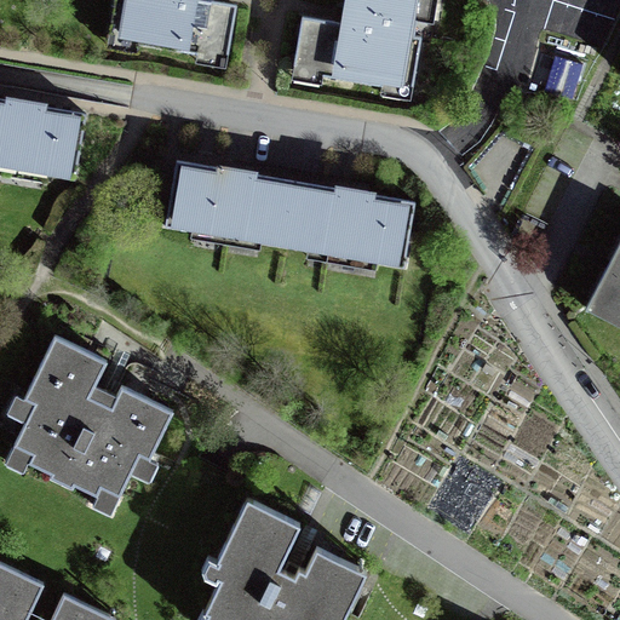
[(121,0),(116,38),(228,56),(236,4),(213,0),(121,0)]
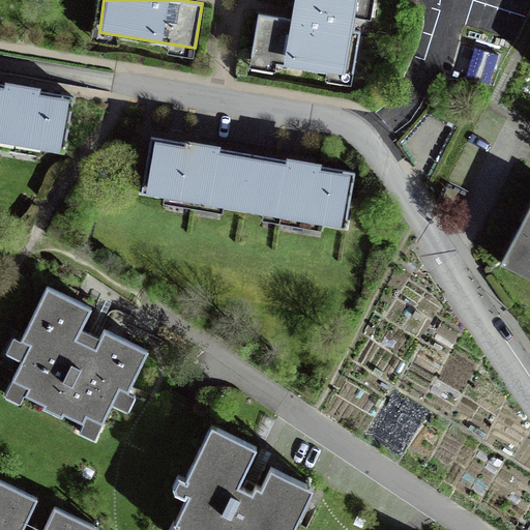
[(300,0),(298,15),(297,21),(259,15),(252,55),(349,71),(360,0),(300,0)]
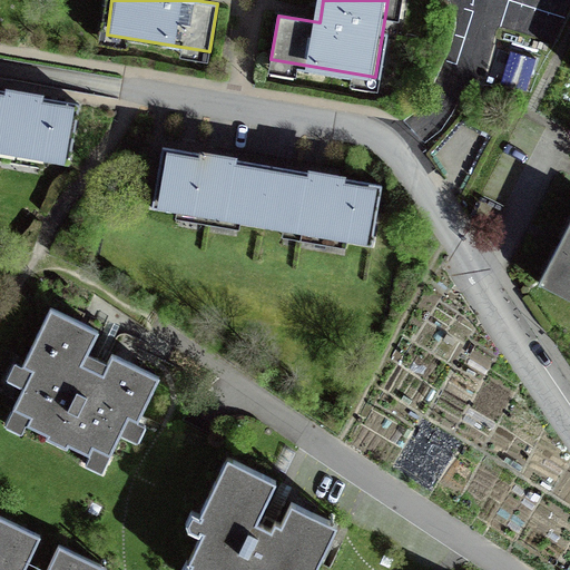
[(0,153),(66,165),(77,106),(22,96),(0,91),(0,153)]
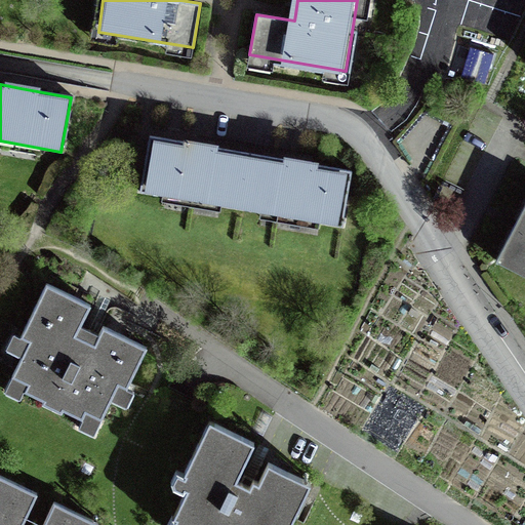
[(145,187),(344,223),(353,170),(303,161),(203,144),(154,134),(145,187)]
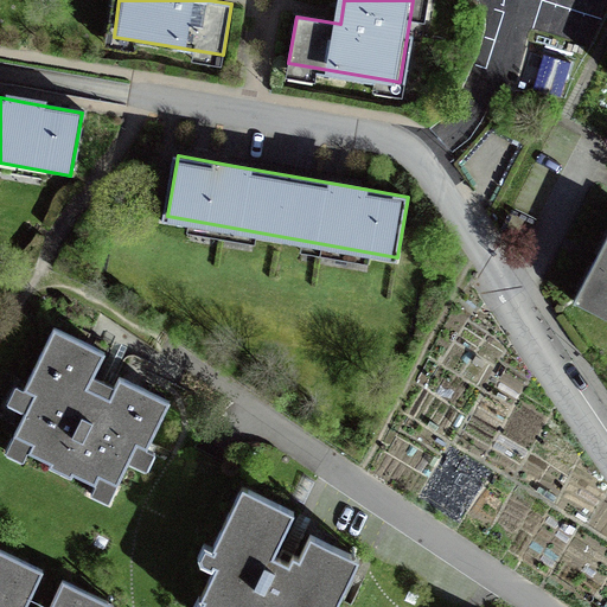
[(606,248),(582,298),(606,310),(606,248)]
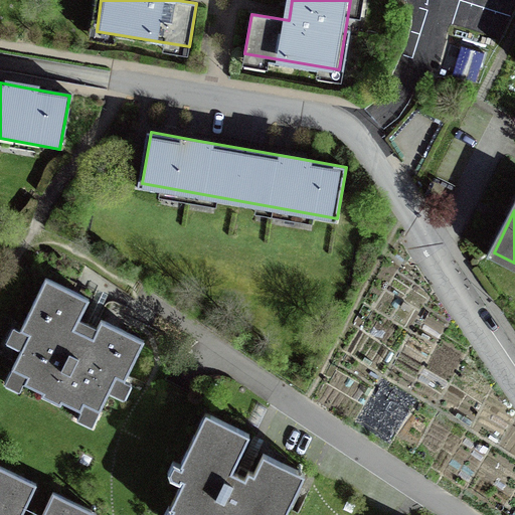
[(76,425),(94,435),(111,399),(125,406),(134,389),(128,386),(148,345),(105,324),(101,333),(77,322),(87,304),(47,285),(24,332),(16,328),(9,343),(22,350),(2,389),(19,398),(24,390),(80,417),(76,425)]
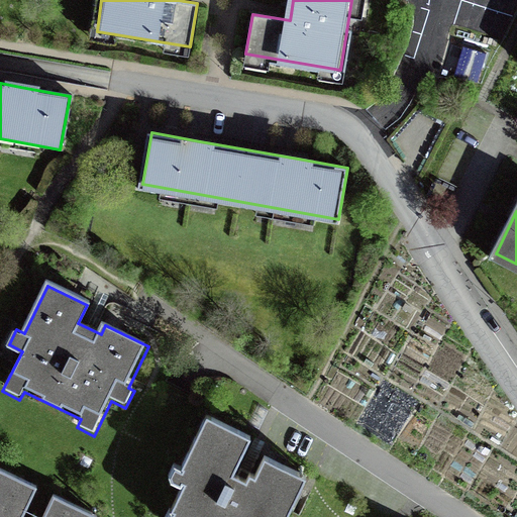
[(287,516),(306,479),(267,459),(256,478),(252,476),(248,483),(233,475),(250,440),(207,420),(184,468),(176,463),(168,482),(181,488),(167,516),(287,516)]
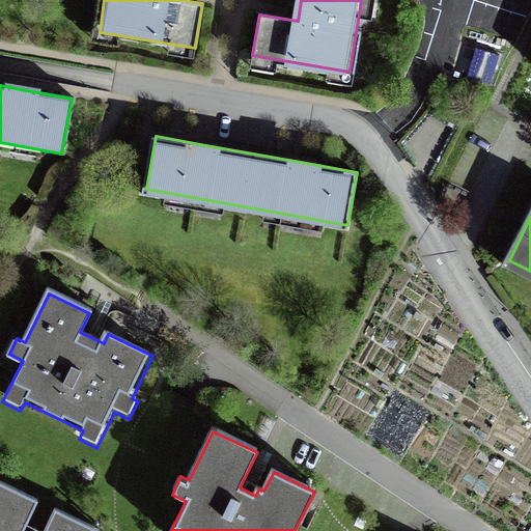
[(91,530),(55,513),(46,530),(24,530),(37,505),(0,487),(0,530),(91,530)]
